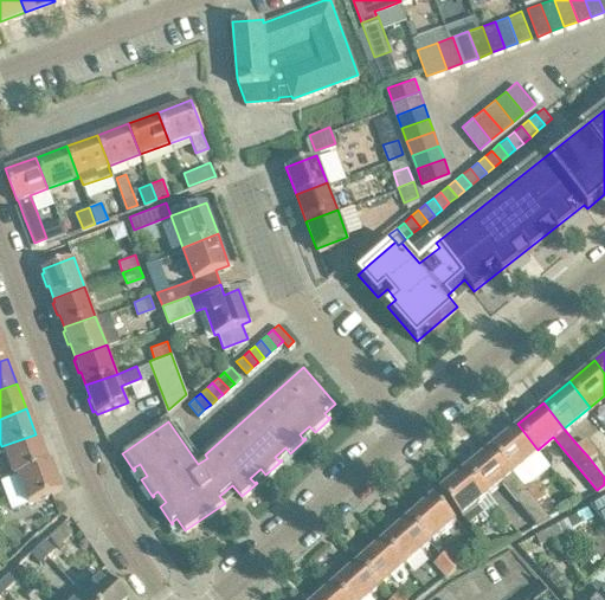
[(512,470),(538,450),(517,424),(491,445),(512,470)]
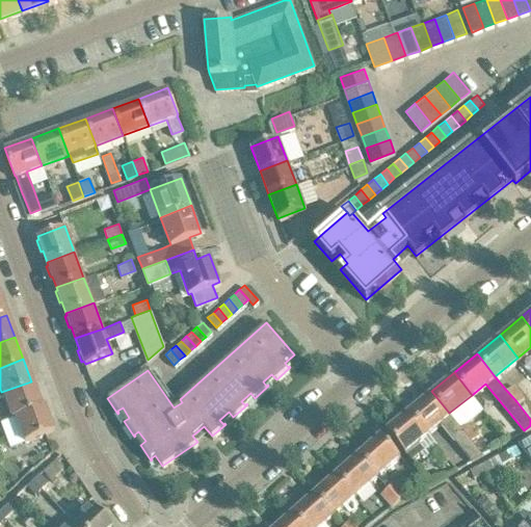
[(9,415),(40,403),(31,381),(1,392),(9,415)]
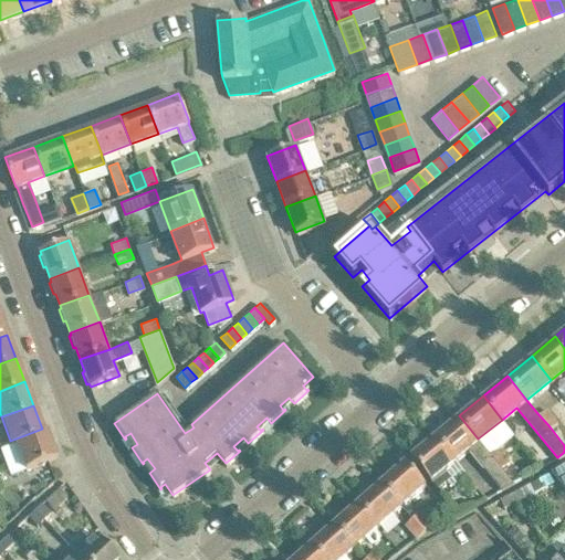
[(550,426),(556,421),(545,407),(537,413),(550,426)]
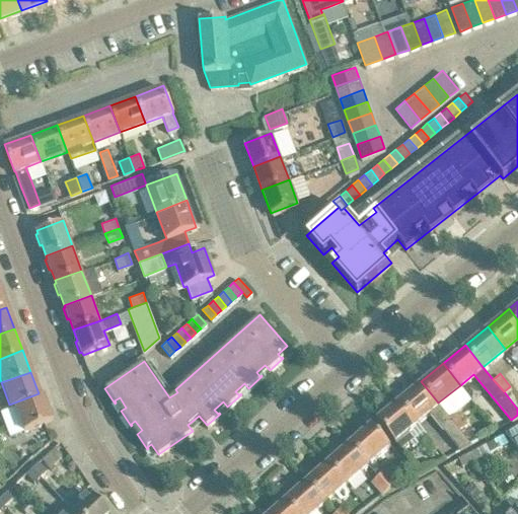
[(449,416),(438,402),(421,381),(398,399),(417,421),(429,411),(459,448),(470,442),(459,428),(449,416)]
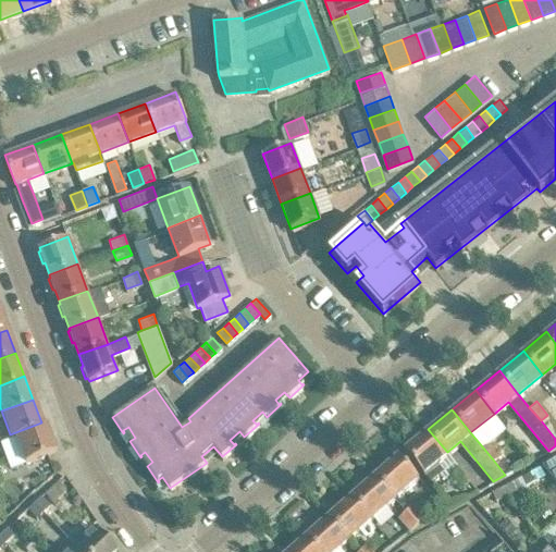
[(519,443),(526,438),(511,420),(505,426),(519,443)]
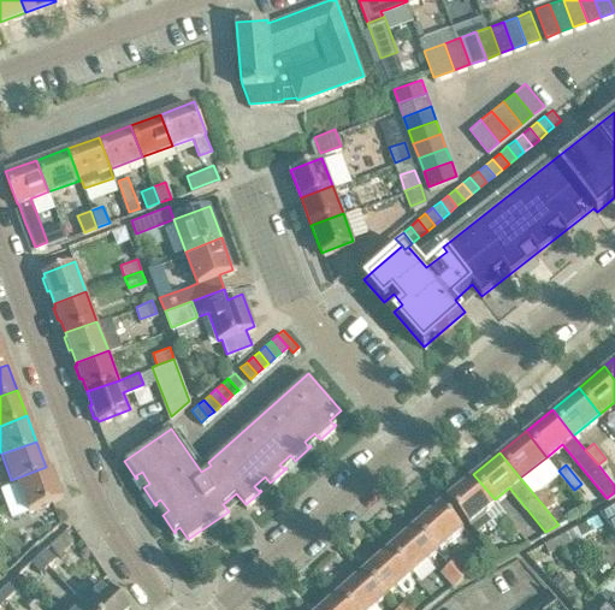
[(10,515),(25,509),(59,496),(48,466),(46,467),(11,480),(12,481),(0,486),(0,490),(10,515)]
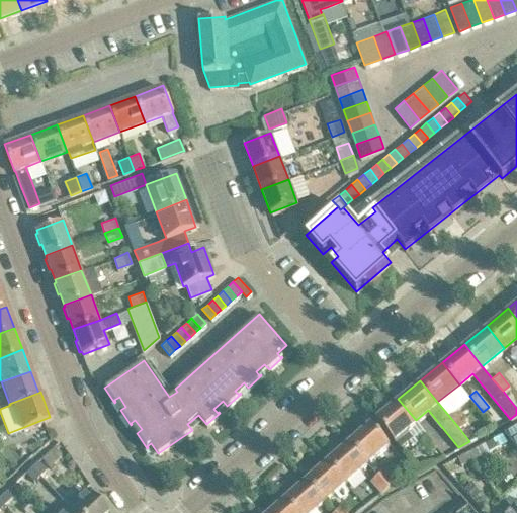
[(400,445),(412,435),(406,428),(416,420),(398,399),(375,417),(394,438),(400,445)]
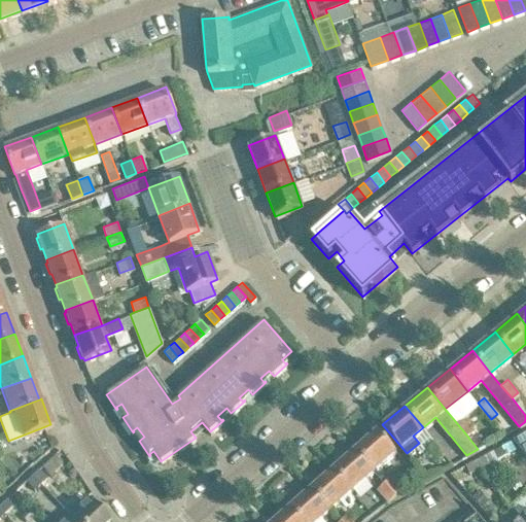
[(466,435),(474,429),(463,416),(456,422),(466,435)]
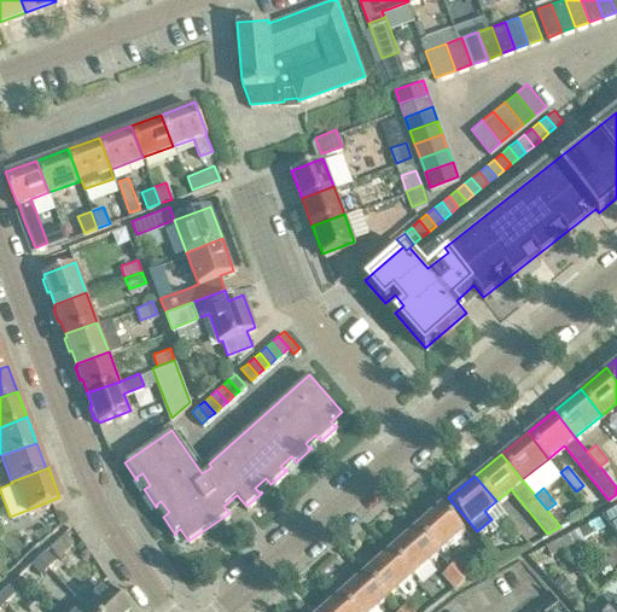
[(438,551),(464,528),(442,503),(417,526),(438,551)]
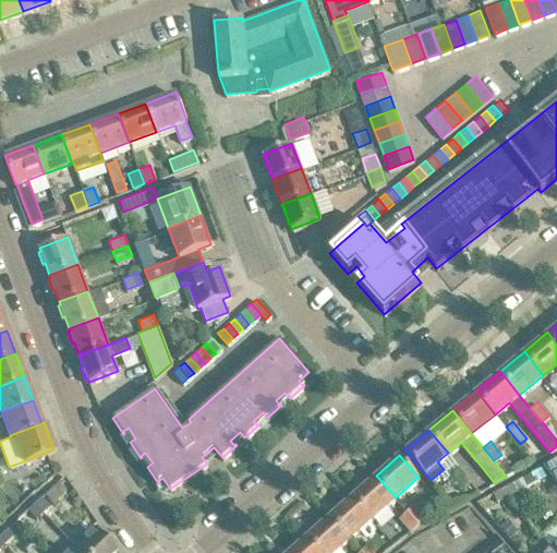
[(556,481),(556,457),(543,466),(556,481)]
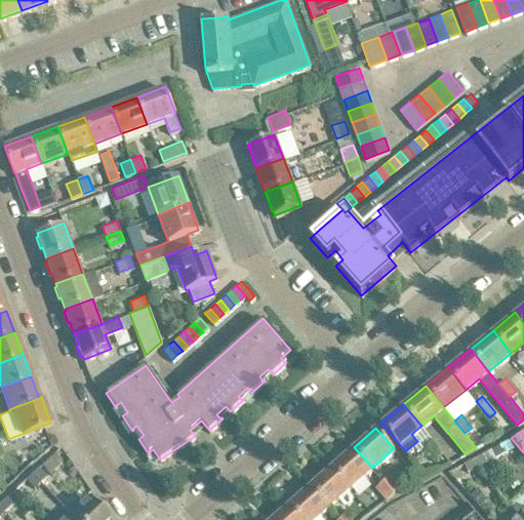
[(435,457),(442,451),(432,439),(425,444),(435,457)]
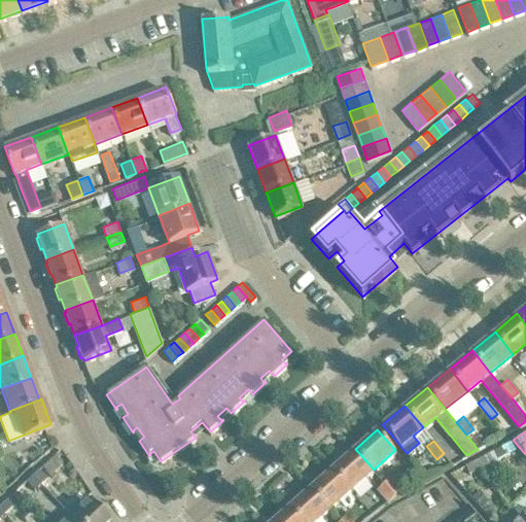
[(496,457),(505,452),(501,445),(492,450),(496,457)]
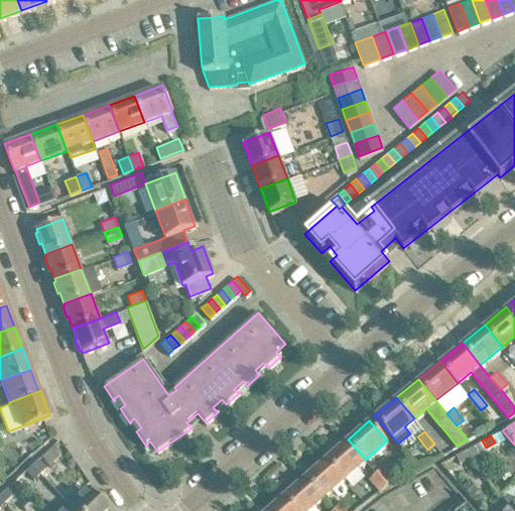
[(345,479),(366,460),(348,439),(326,458),(345,479)]
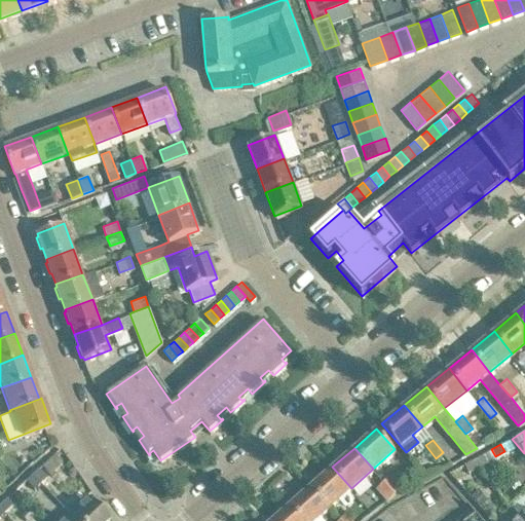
[(475,467),(486,461),(495,456),(491,449),(482,453),(472,459),(475,467)]
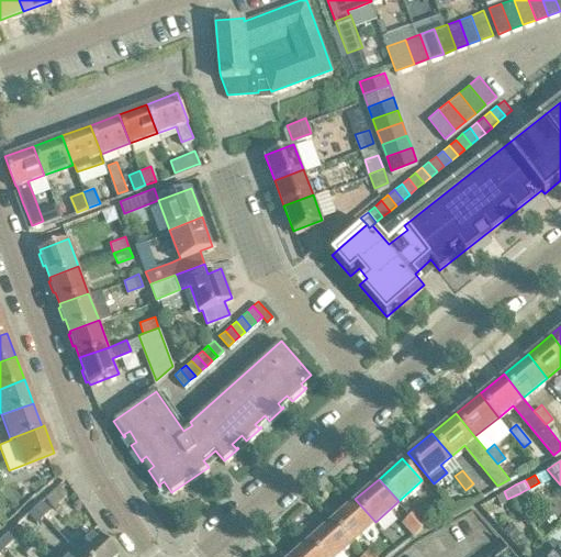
[(500,503),(507,499),(504,491),(495,496),(500,503)]
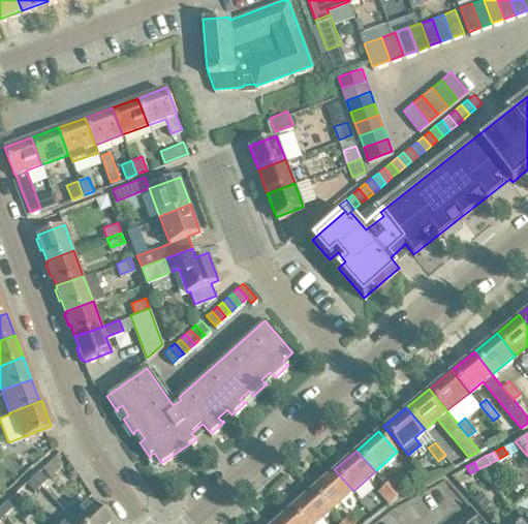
[(39,484),(45,478),(37,469),(31,474),(39,484)]
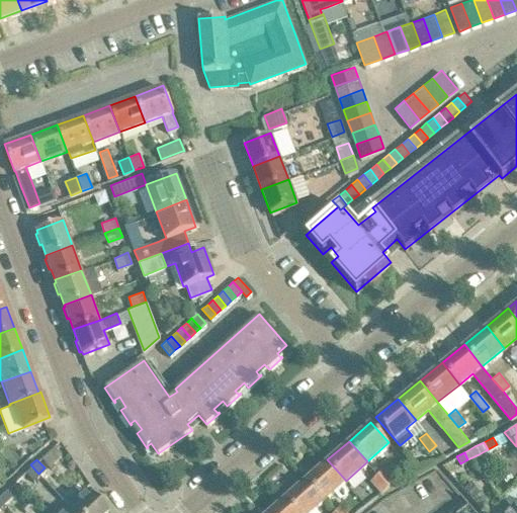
[(324,499),(334,491),(346,481),(327,459),(306,479),(324,499)]
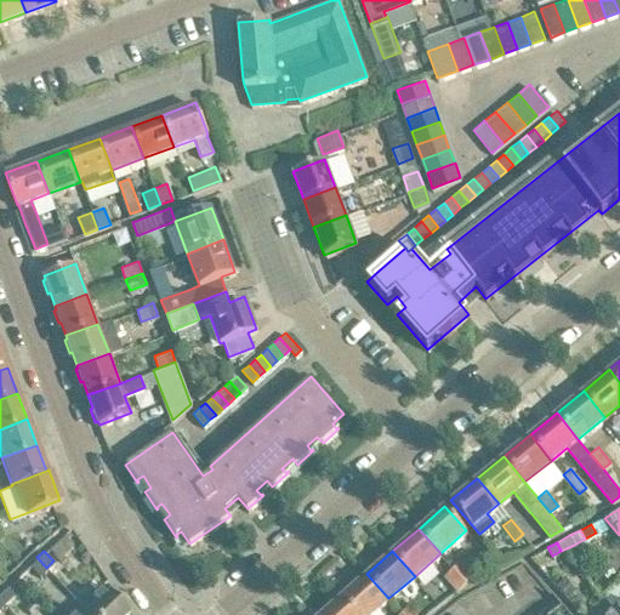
[(39,574),(46,568),(37,557),(29,564),(39,574)]
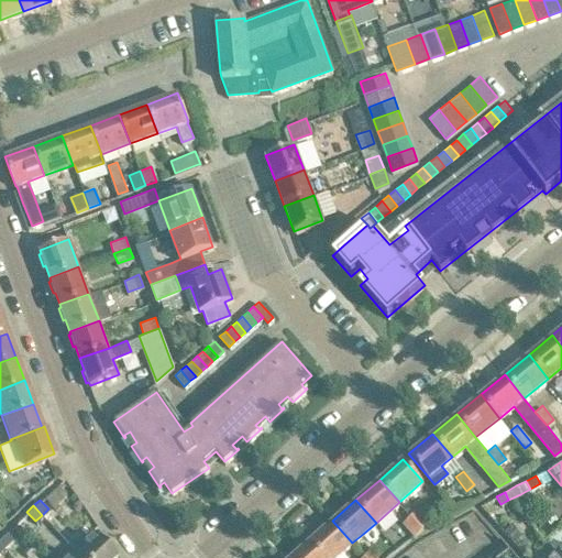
[(421,527),(428,521),(417,507),(409,514),(421,527)]
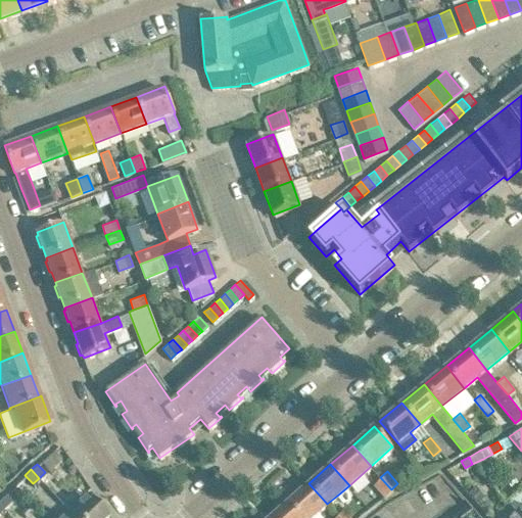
[(384,495),(391,489),(380,477),(373,483),(384,495)]
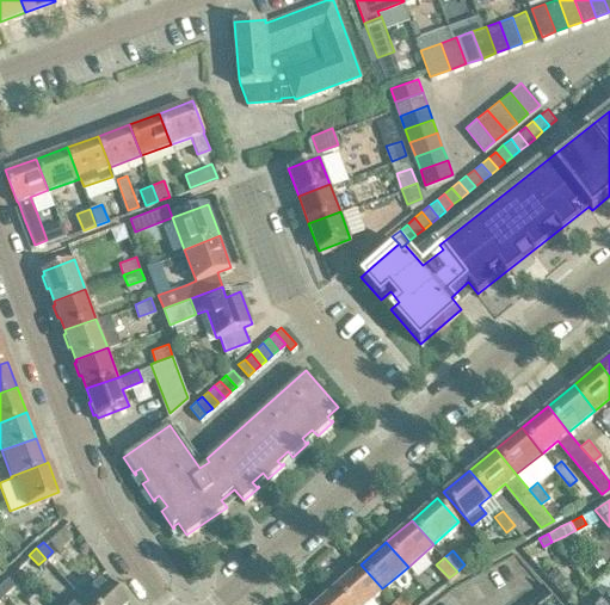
[(351,604),(363,604),(382,588),(361,565),(336,586),(351,604)]
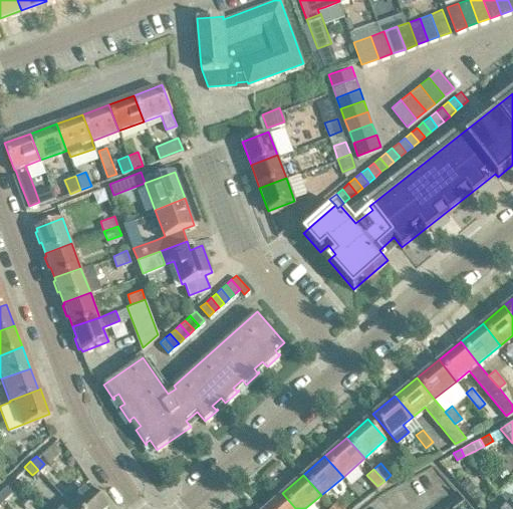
[(75,508),(102,508),(105,507),(82,482),(65,498),(75,508)]
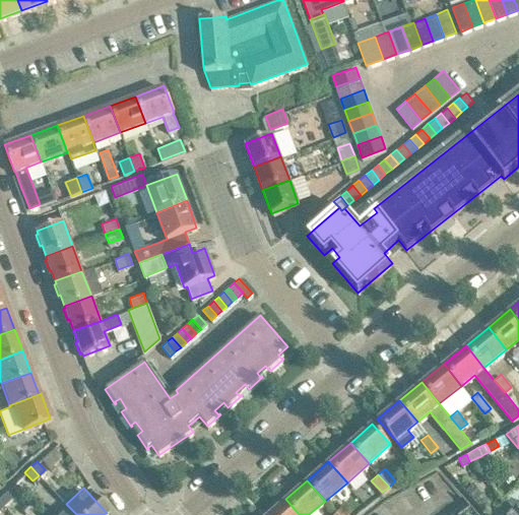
[(5,490),(0,495),(0,501),(2,504),(11,496),(5,490)]
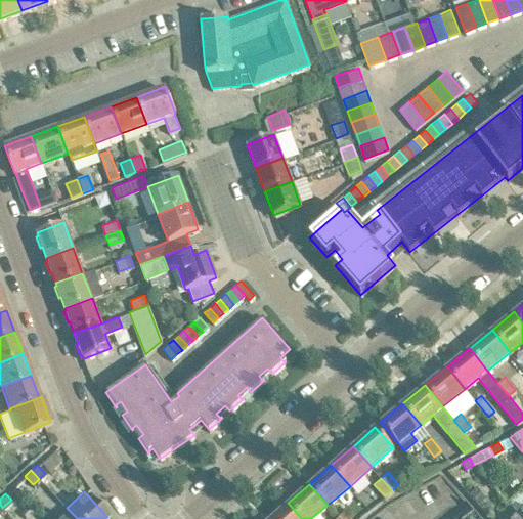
[(301,518),(288,503),(269,518),(301,518)]
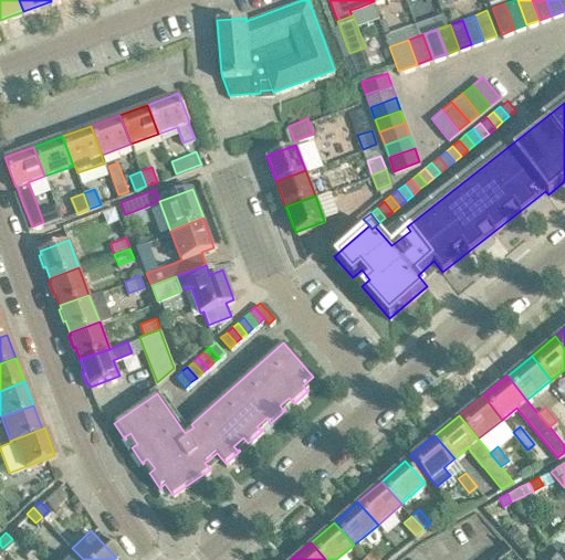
[(83,559),(72,548),(58,559),(83,559)]
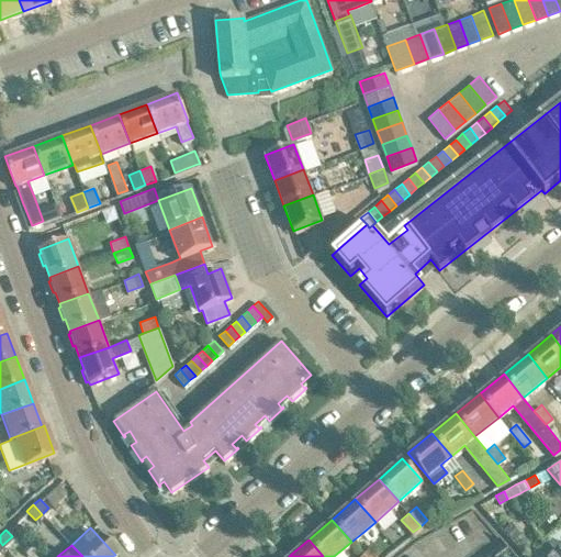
[(502,556),(513,556),(517,555),(508,545),(502,549),(498,546),(495,548),(502,556)]
